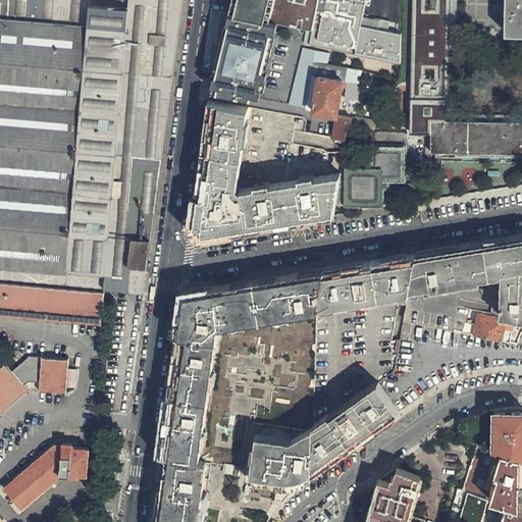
[(0,0),(0,278),(110,289),(144,292),(152,231),(184,0),(0,0)]
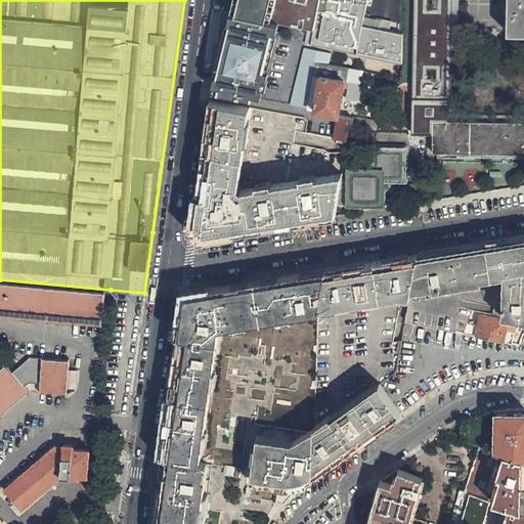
[(233,0),(230,13),(235,14),(238,0),(233,0)]
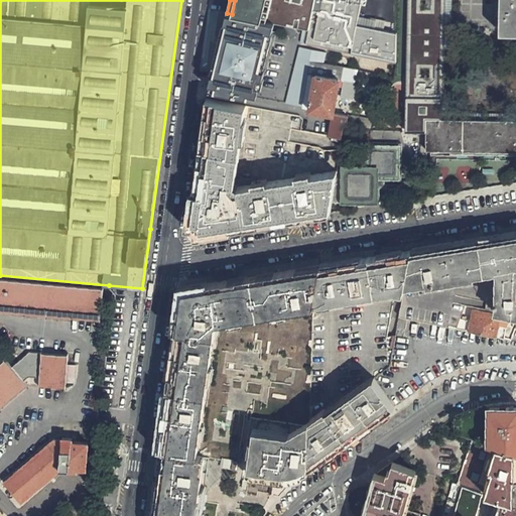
[(235,0),(232,14),(265,20),(308,29),(313,0),(235,0)]
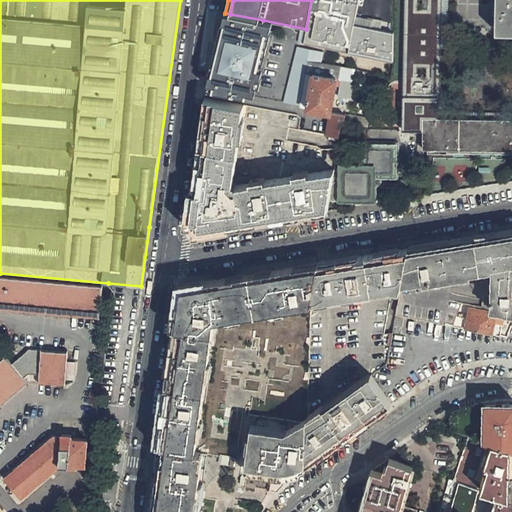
[(357,0),(311,0),(306,29),(303,43),(392,62),(393,34),(352,26),(357,0)]
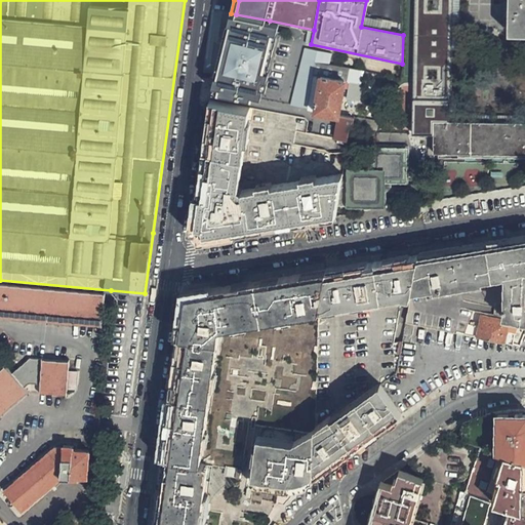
[(524,0),(412,0),(412,98),(431,98),(450,98),(452,26),(452,0),(508,0),(508,26),(508,43),(524,43),(524,0)]
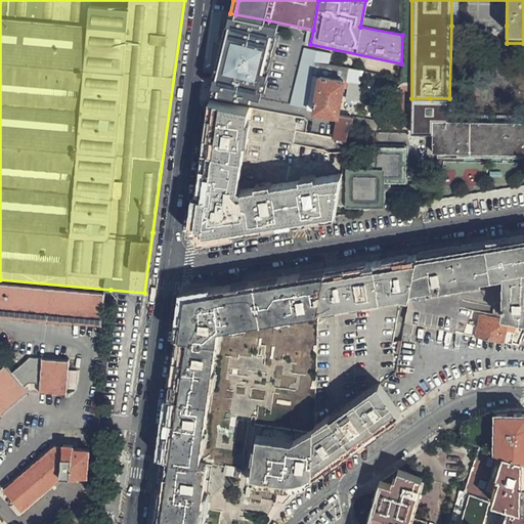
[(259,68),(269,20),(235,14),(226,61),(259,68)]
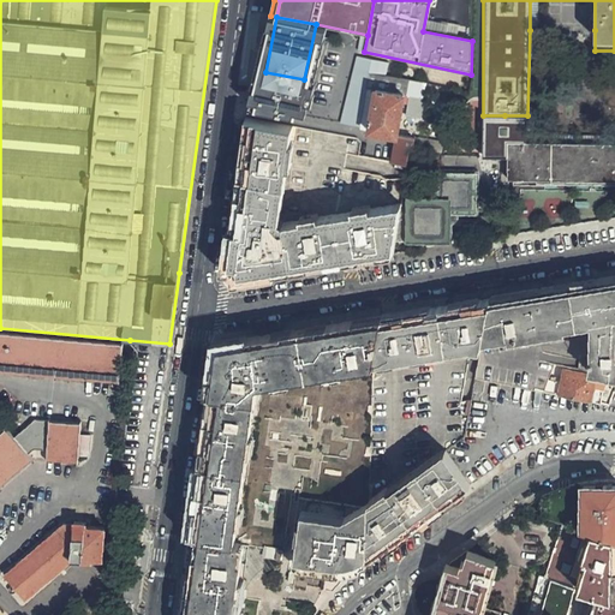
[(248,107),(251,108),(358,129),(369,78),(376,79),(378,73),(425,83),(452,88),(471,93),(471,75),(364,52),(368,35),(316,24),(304,79),(266,72),(251,69),(248,107)]
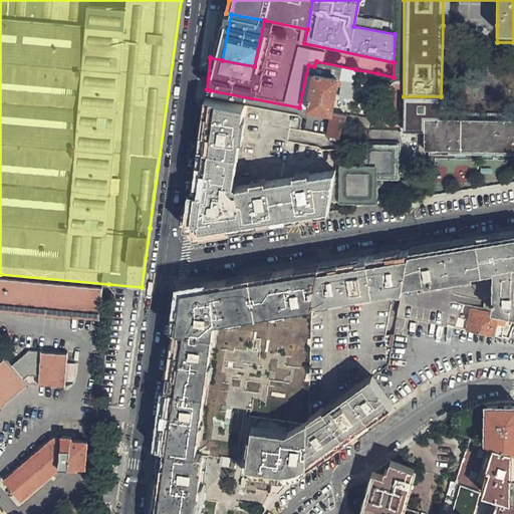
[(513,56),(513,42),(497,42),(496,56),(513,56)]
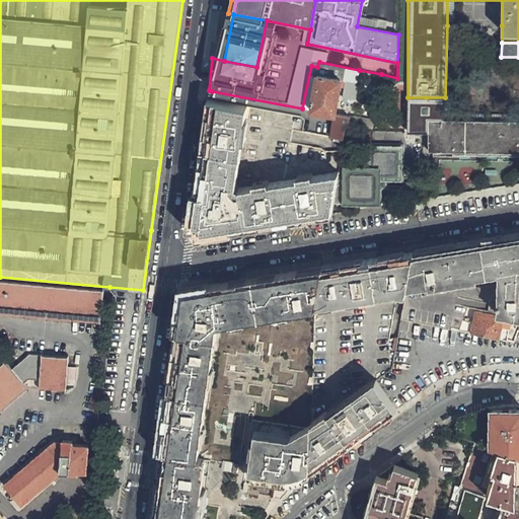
[(329,136),(344,138),(346,125),(372,129),(373,120),(335,113),(338,95),(354,97),(359,70),(319,62),(317,67),(310,109),(334,114),(329,136)]
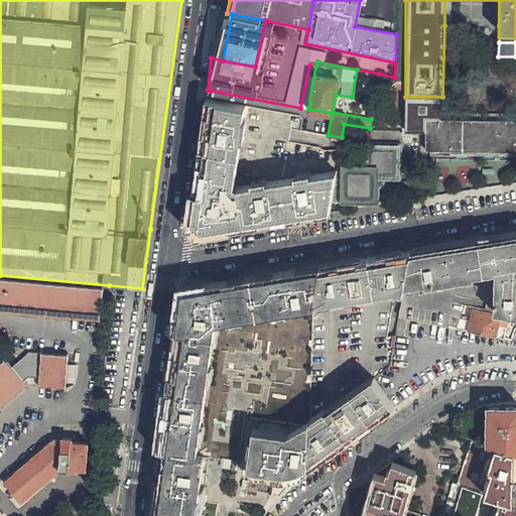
[(309,66),(300,108),(308,109),(315,67),(309,66)]
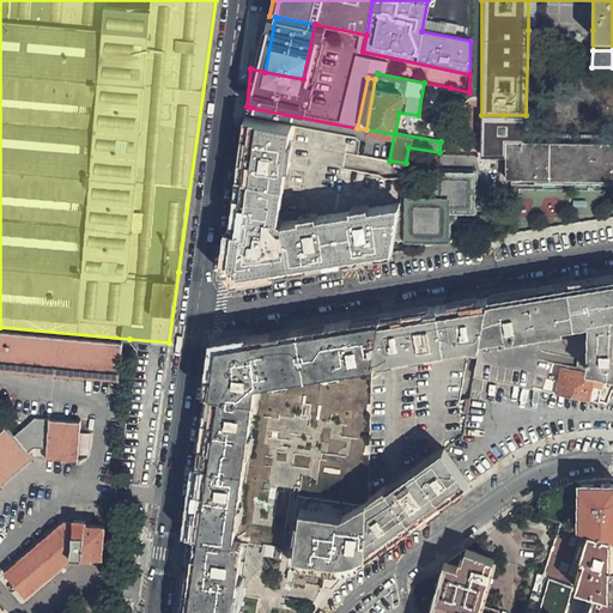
[(246,117),(237,176),(243,177),(250,119),(246,117)]
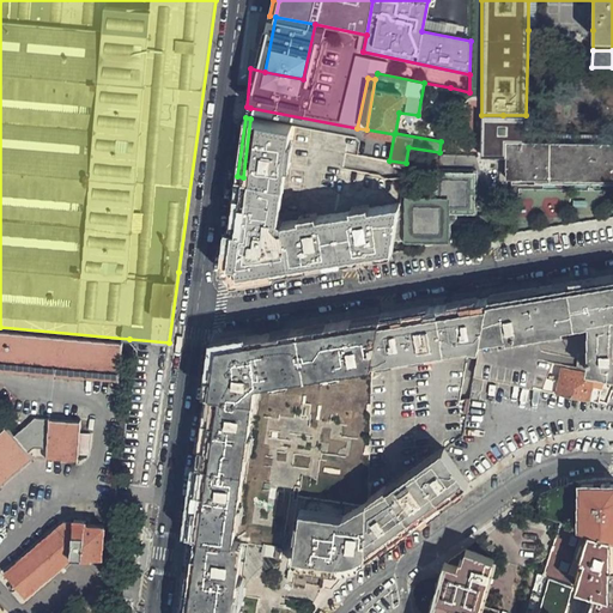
[(360,258),(390,253),(392,242),(398,206),(390,205),(281,222),(277,219),(292,126),(250,119),(243,177),(237,176),(235,176),(222,268),(232,268),(234,278),(260,273),(360,258)]
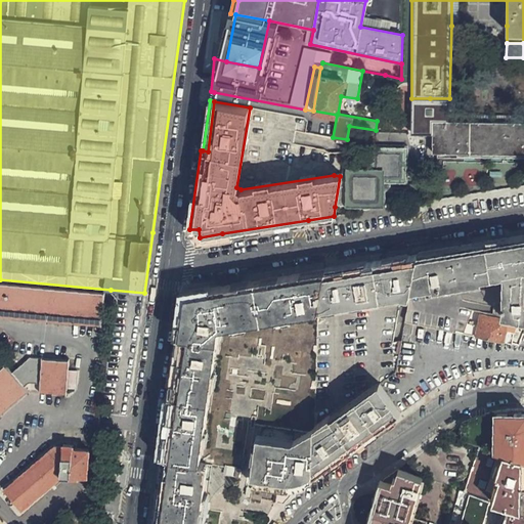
[(523,183),(523,115),(434,115),(432,200),(523,183)]
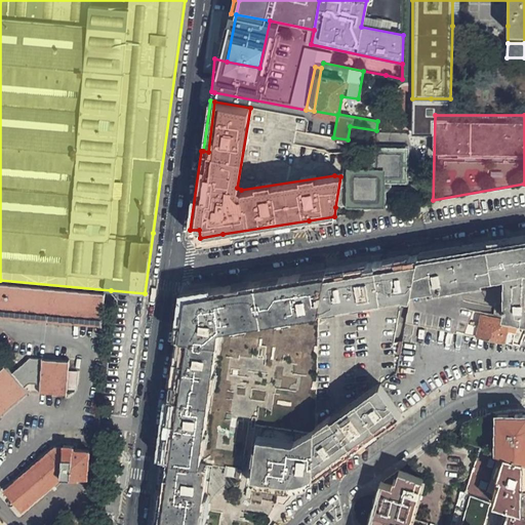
[(340,176),(335,207),(382,207),(385,183),(406,184),(408,183),(408,147),(406,145),(363,144),(360,146),(361,167),(342,167),(340,176)]
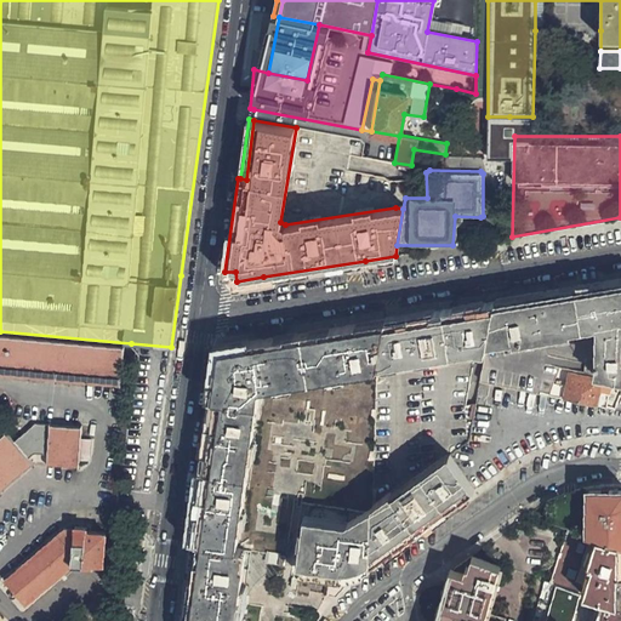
[(620,280),(525,296),(496,301),(488,346),(592,329),(591,372),(620,379),(620,280)]
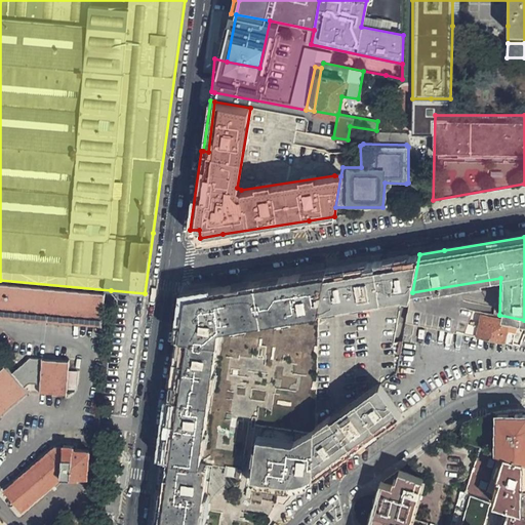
[(370,261),(327,269),(318,311),(412,292),(419,254),(370,261)]
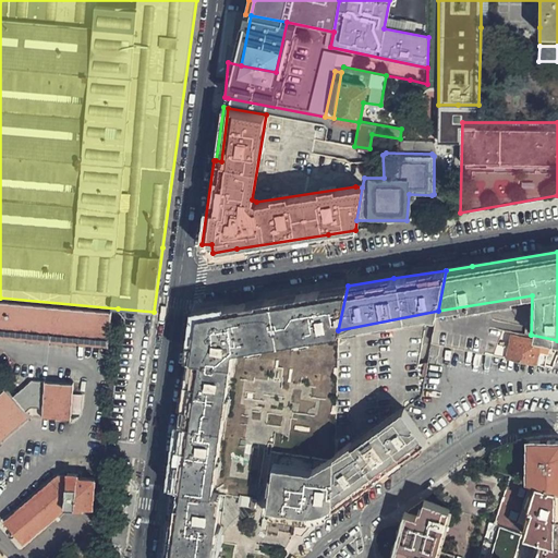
[(348,286),(312,291),(198,308),(195,316),(194,323),(185,390),(179,441),(172,487),(185,488),(183,507),(178,507),(176,520),(171,557),(214,557),(221,495),(217,494),(235,347),(338,330),(348,286)]
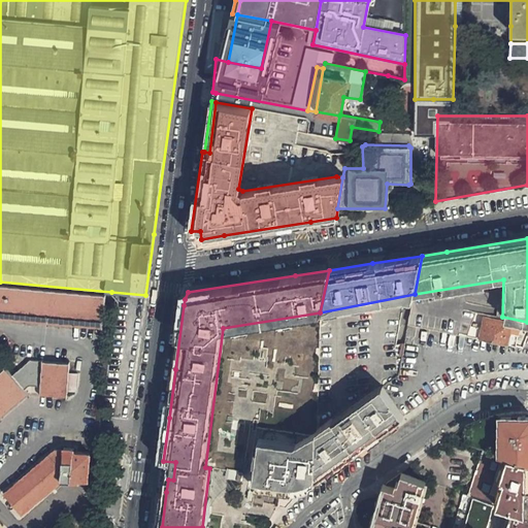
[(0,527),(86,527),(88,520),(92,487),(99,425),(102,415),(118,300),(111,292),(0,282),(0,527)]
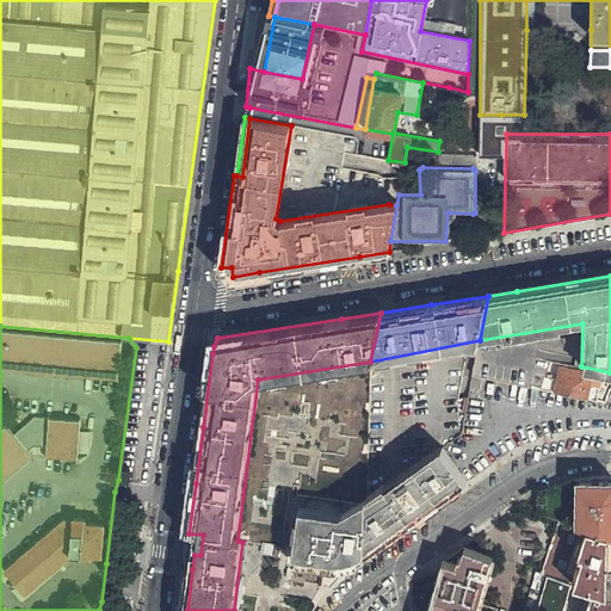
[(599,374),(561,366),(556,393),(594,400),(599,374)]
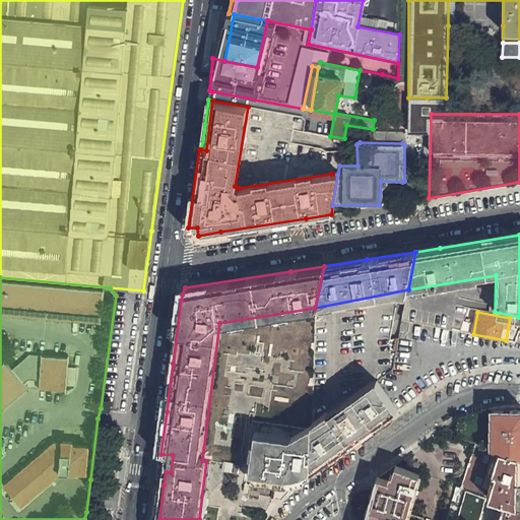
[(311,425),(311,434),(299,432),(298,439),(291,438),(291,440),(259,436),(253,475),(281,479),(281,478),(288,479),(288,475),(294,476),(303,477),(305,476),(305,471),(310,473),(348,445),(396,411),(375,382),(311,425)]
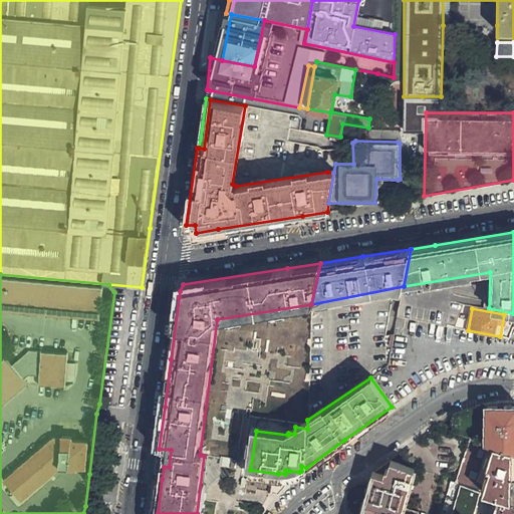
[(513,513),(513,402),(489,404),(484,440),(472,437),(455,482),(480,491),(474,513),(418,513),(421,507),(405,503),(415,467),(393,459),(376,468),(375,471),(366,513),(513,513)]
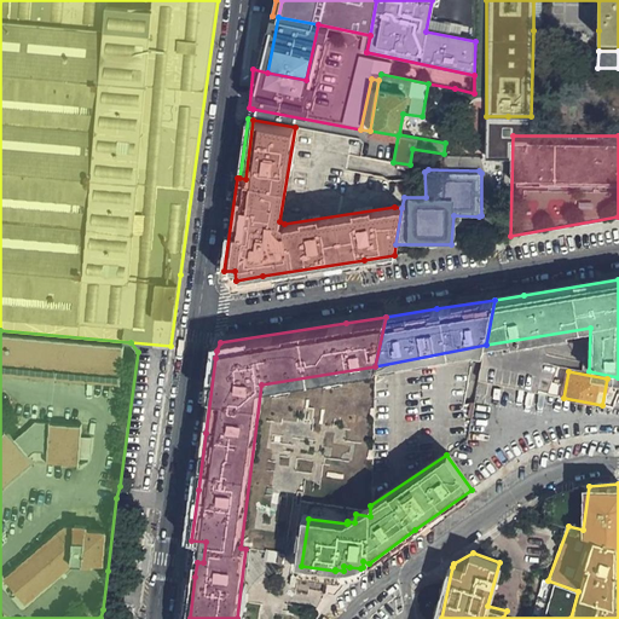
[(583,530),(589,486),(555,496),(551,521),(568,526),(583,530)]
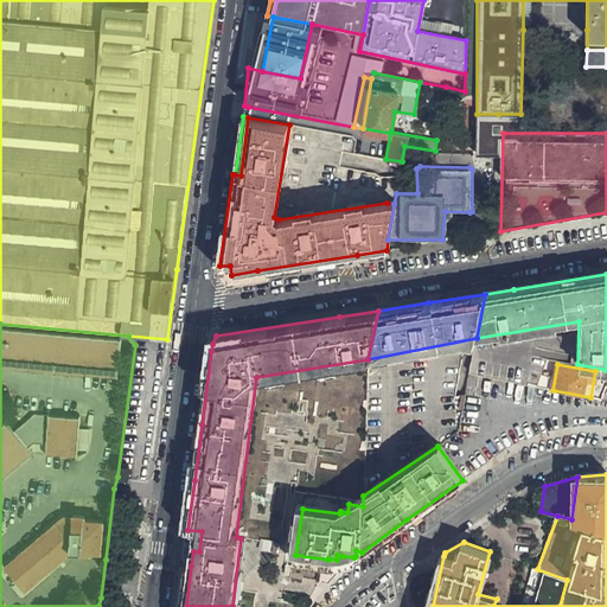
[(186,606),(191,566),(193,551),(199,551),(202,531),(187,530),(185,550),(178,593),(177,606),(186,606)]
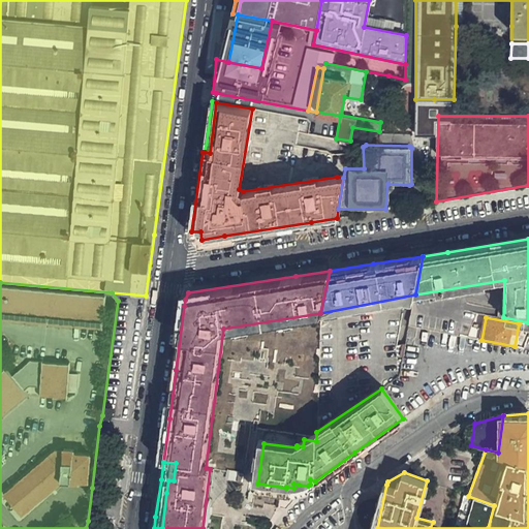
[(209,528),(217,470),(210,469),(203,528),(209,528)]
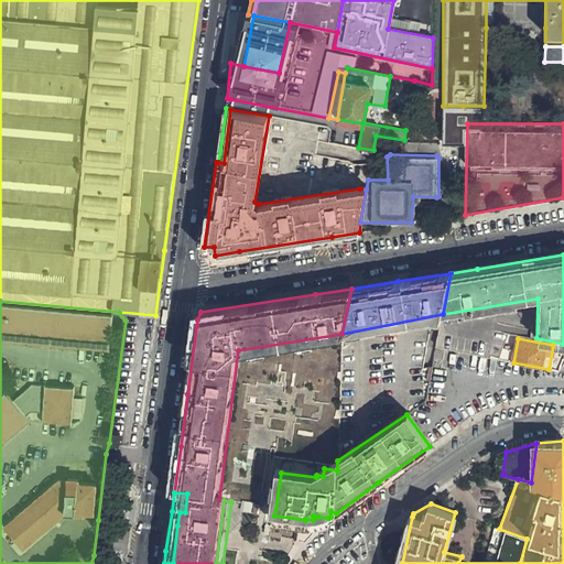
[(402,563),(412,517),(409,516),(396,563),(402,563)]
